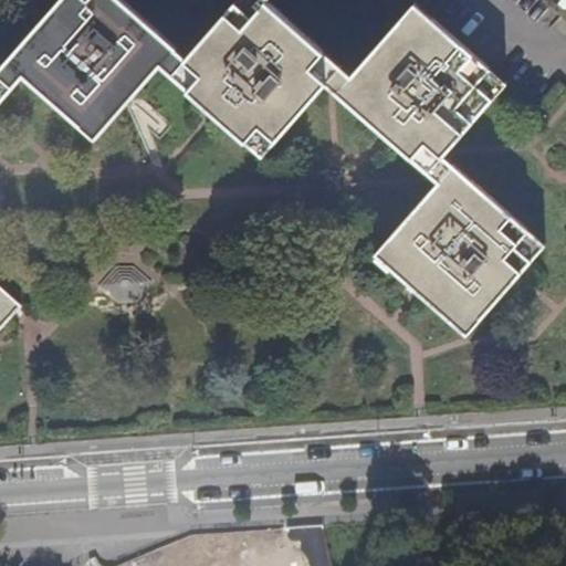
[(118,0),(59,0),(6,61),(94,139),(175,49),(118,0)]
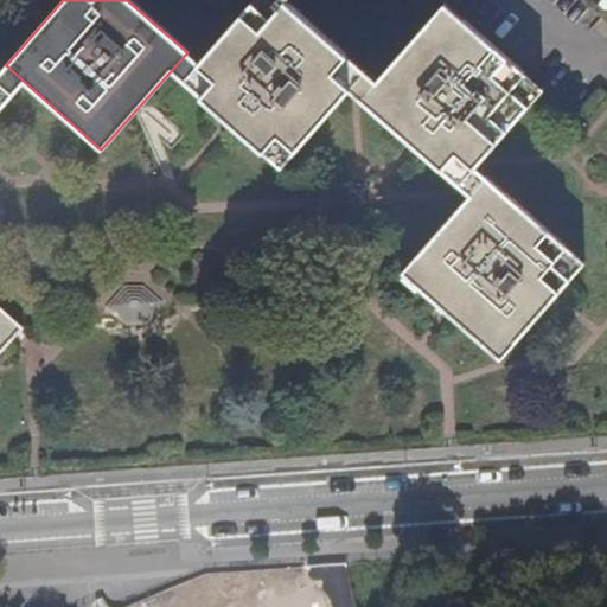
[(254,0),(199,62),(183,81),(280,168),(343,98),(364,75),(280,0),(254,0)]
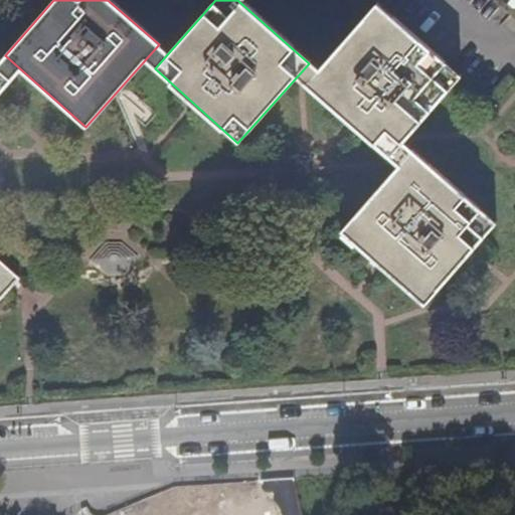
[(514,0),(494,0),(514,18),(514,0)]
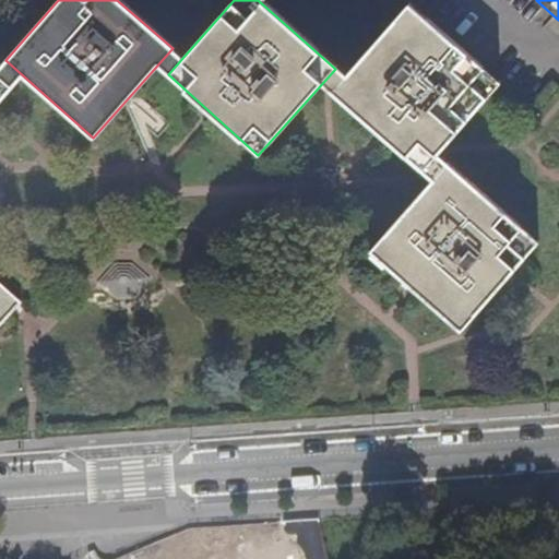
[(396,21),(331,95),(369,128),(376,134),(421,175),(435,159),(497,87),(407,8),(396,21)]
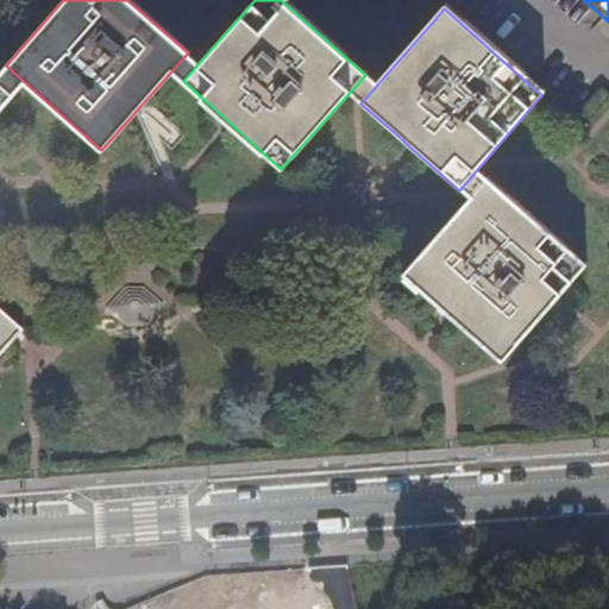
[(0,110),(14,94),(0,81),(0,110)]
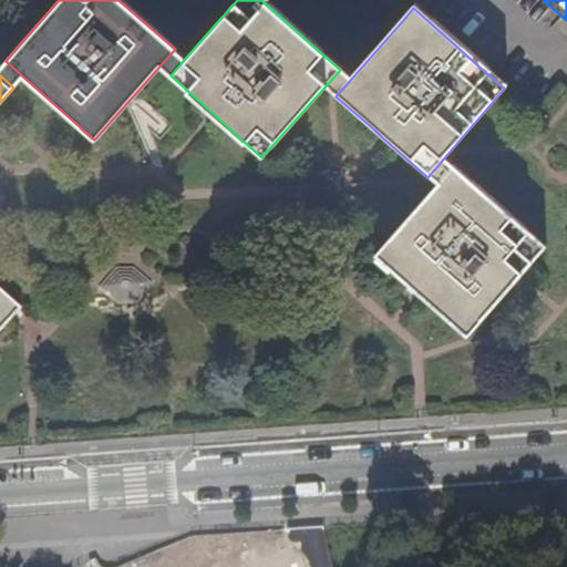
[(544,109),(563,89),(556,83),(537,102),(544,109)]
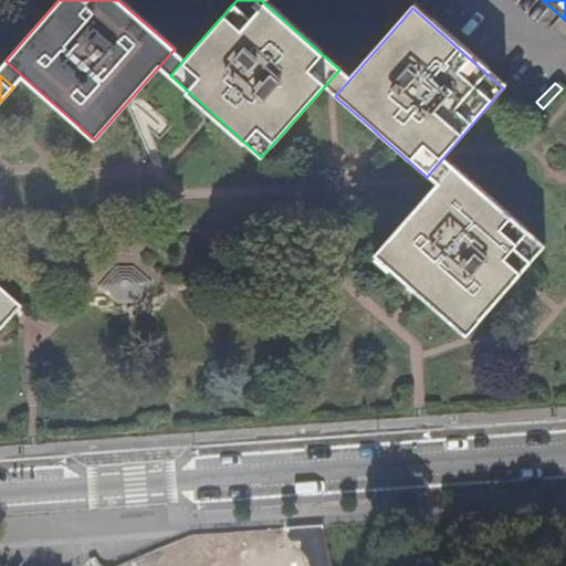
[(542,251),(451,170),(440,184),(374,259),(407,289),(412,294),(464,342),(509,290),(514,283),(542,251)]
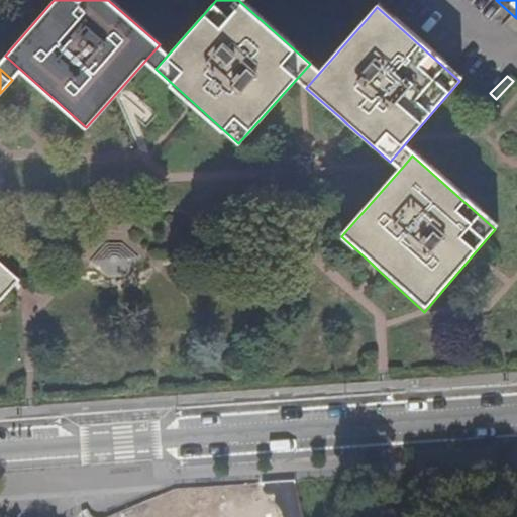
[(0,295),(13,281),(0,268),(0,295)]
